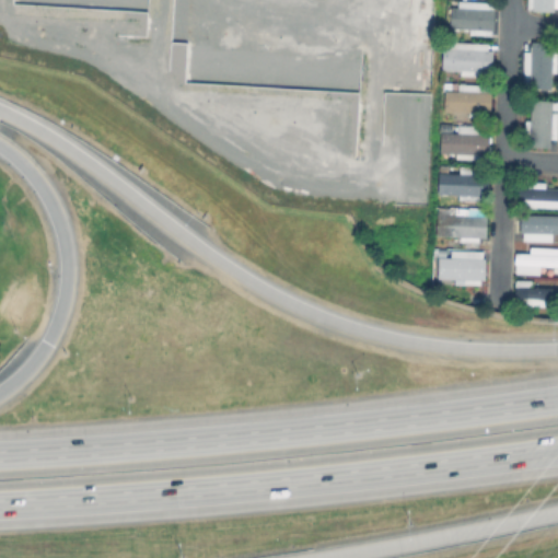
[(551,0),(551,13),(531,13),(531,0),(551,0)]
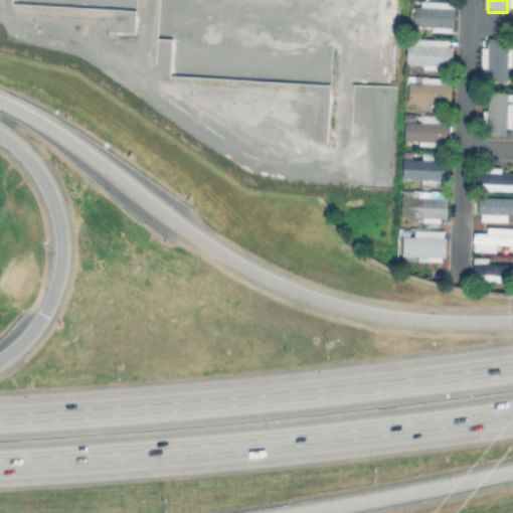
[(455,5),(414,3),(414,28),(432,28),(432,33),(454,34),(455,5)]
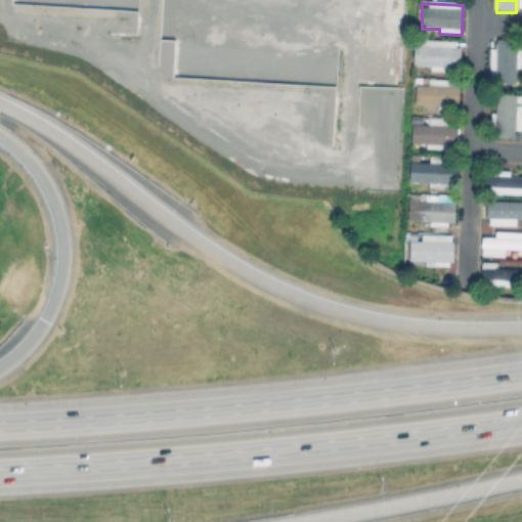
[(521,69),(520,40),(496,40),(496,85),(516,85),(516,69),(521,69)]
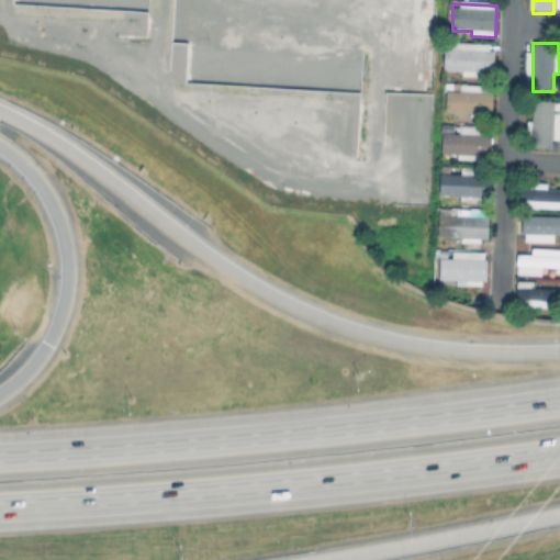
[(444,73),(462,73),(462,77),(493,78),(493,45),(452,44),(452,51),(444,51),(444,73)]
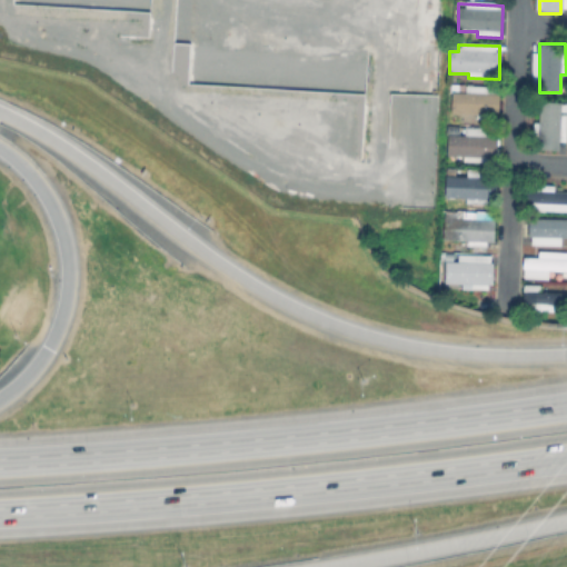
[(451,93),(450,116),(495,117),(496,88),(466,87),(466,93),(451,93)]
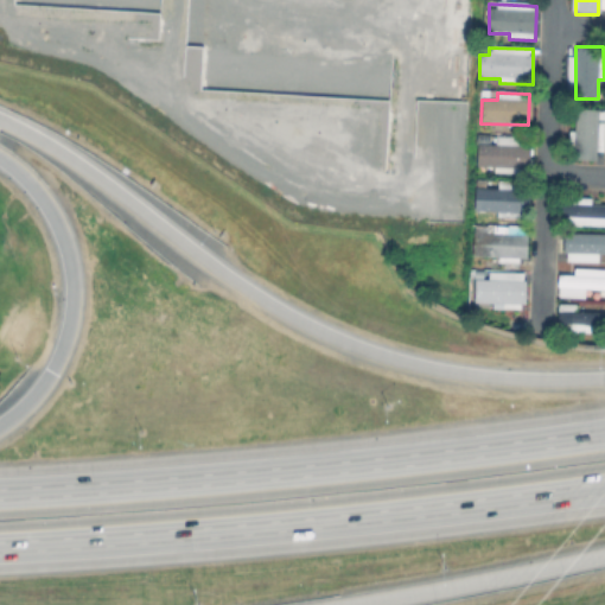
[(597,161),(597,153),(604,153),(604,110),(575,110),(574,161),(597,161)]
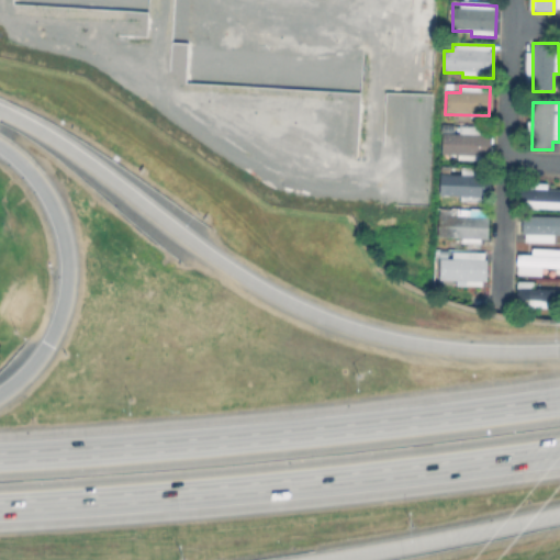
[(441,134),(441,159),(490,159),(491,130),(459,129),(459,135),(441,134)]
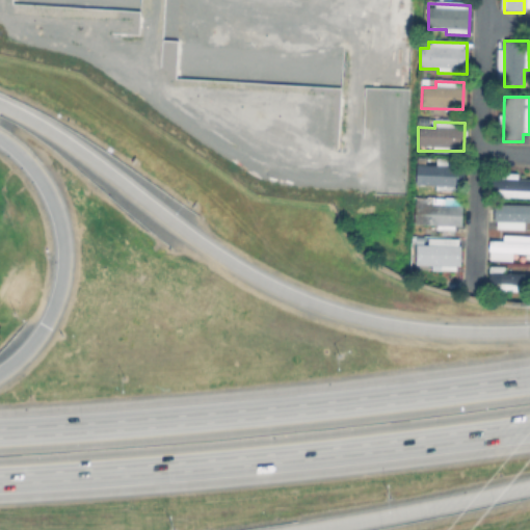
[(419,166),(418,186),(435,186),(435,191),(456,192),(457,167),(419,166)]
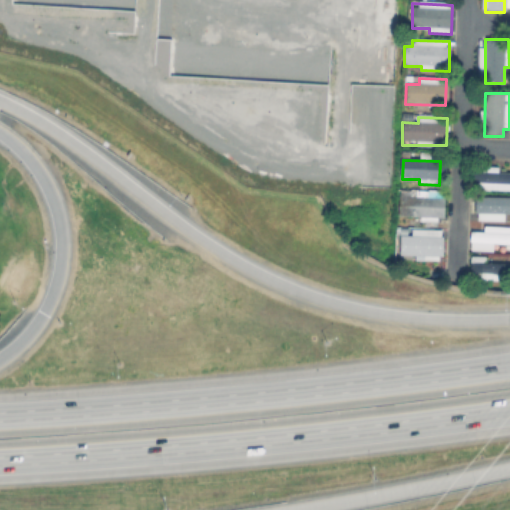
[(509,174),(498,174),(498,169),(474,169),(474,191),(509,191),(509,174)]
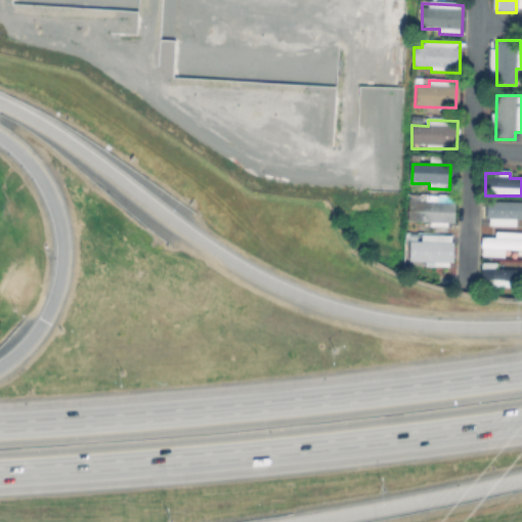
[(455,204),(414,203),(412,222),(430,223),(430,226),(455,227),(455,204)]
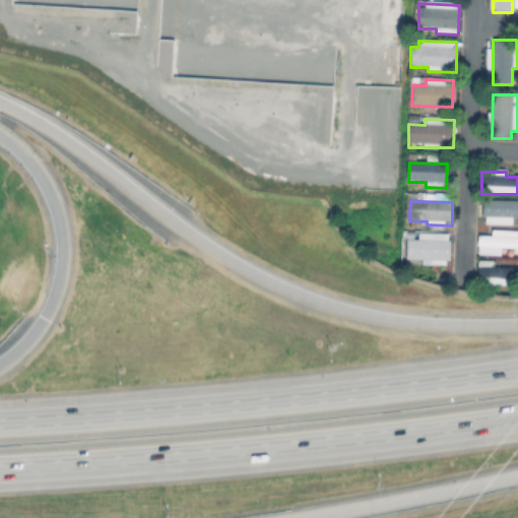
[(517,201),(482,201),(482,224),(512,225),(512,218),(517,218),(517,201)]
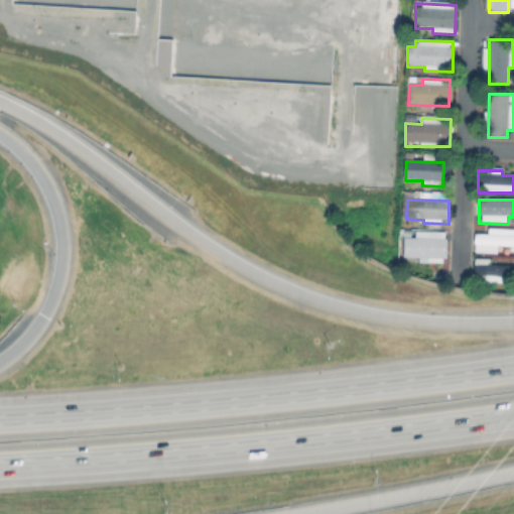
[(475,254),(497,254),(497,246),(513,247),(513,230),(492,230),(492,235),(475,234),(475,254)]
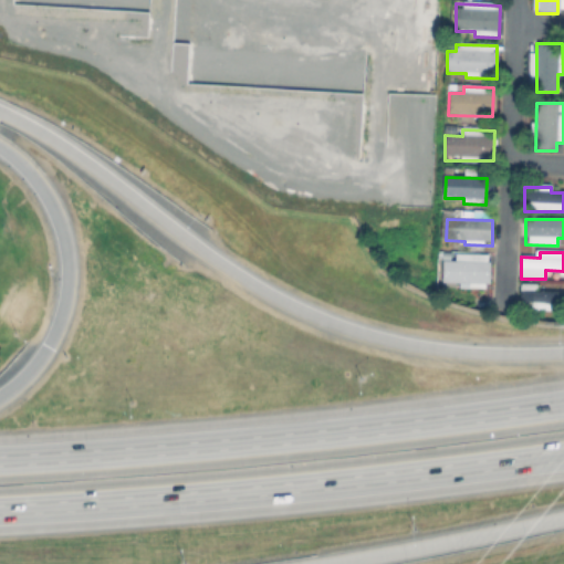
[(490,289),(490,254),(456,254),(456,261),(444,261),(442,283),(459,284),(459,288),(490,289)]
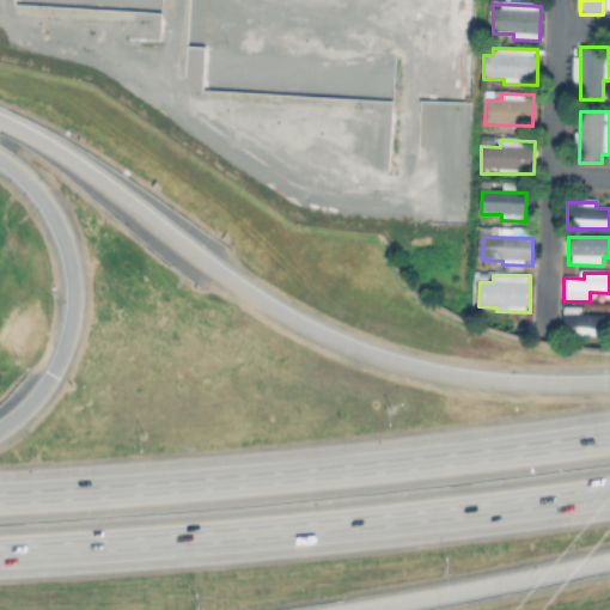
[(581,307),(565,307),(565,336),(598,336),(599,316),(580,316),(581,307)]
